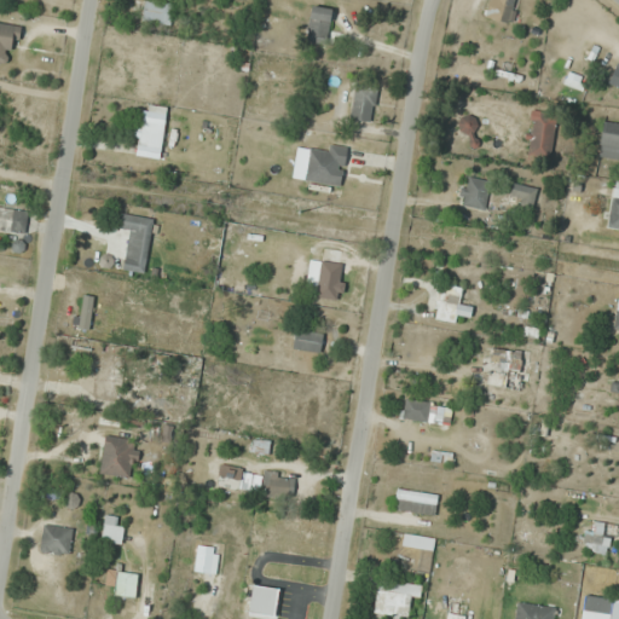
[(172,0),(142,0),(142,23),(172,23),(172,0)]
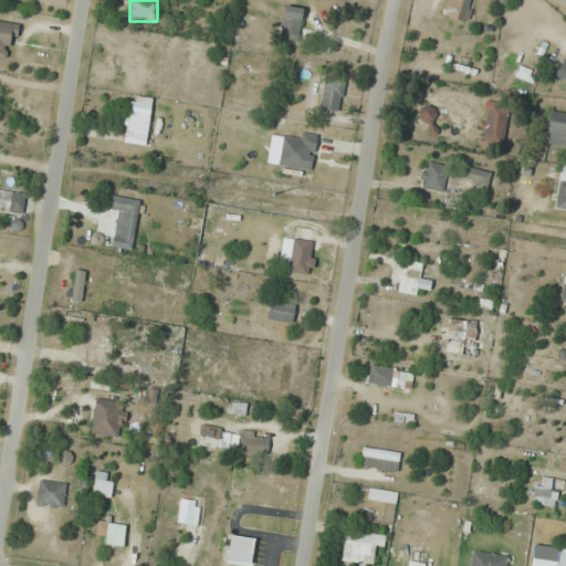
[(447,0),(442,13),(463,21),(471,0),(447,0)]
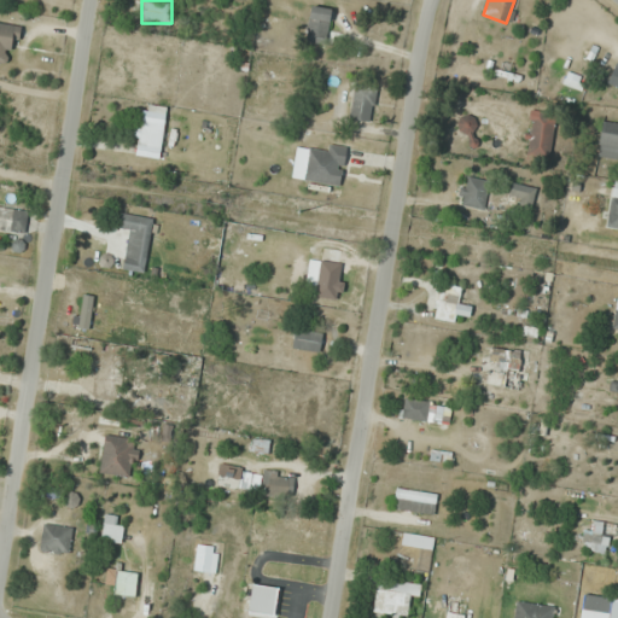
[(305,41),(326,44),(330,7),(309,5),(305,41)]
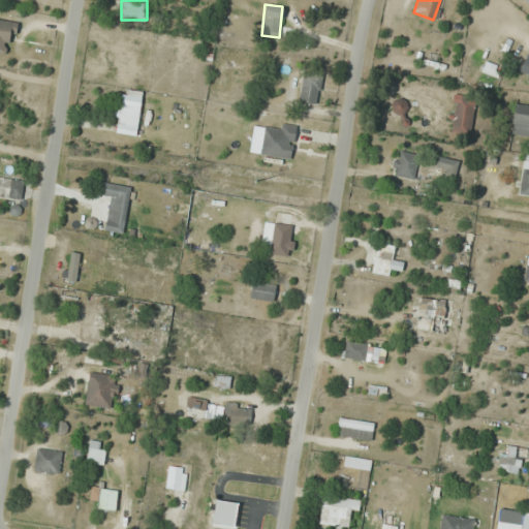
[(17,21),(0,18),(0,53),(1,53),(3,41),(13,43),(17,21)]
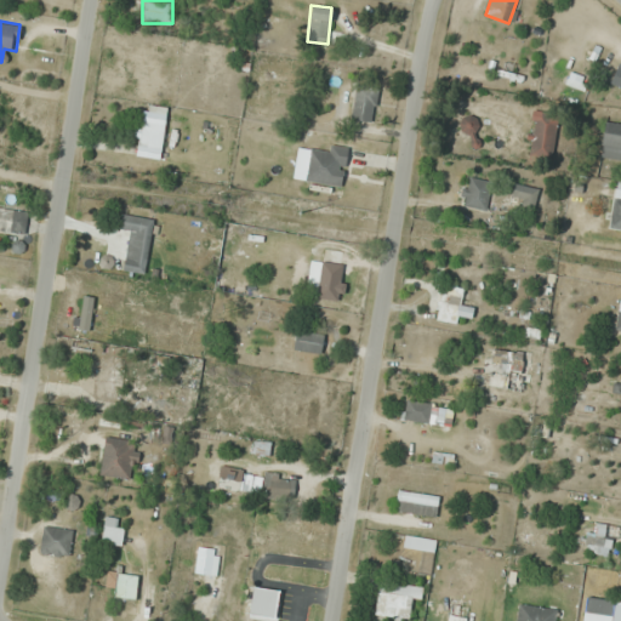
[(379,89),(357,84),(349,118),(371,123),(379,89)]
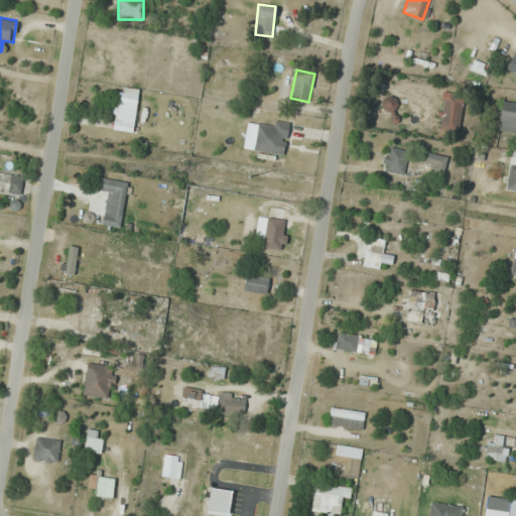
[(110,128),(132,132),(138,95),(114,90),(109,119),(112,119),(110,128)]
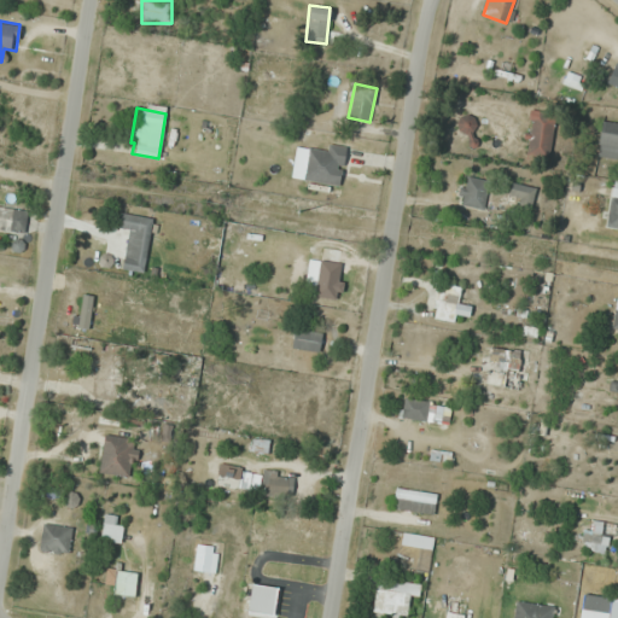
[(481,123),(465,111),(454,124),(468,138),(481,123)]
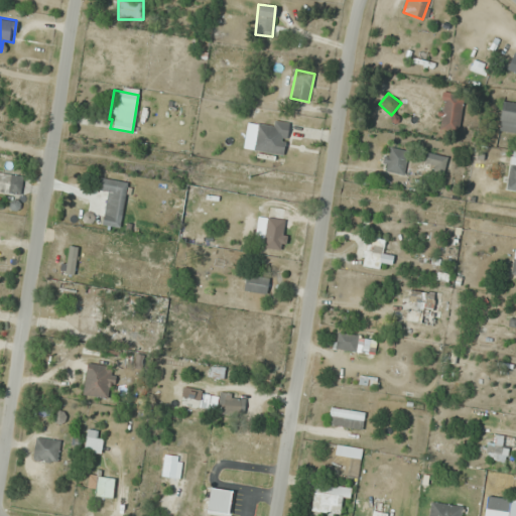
[(499,130),(515,131),(515,102),(501,101),(499,130)]
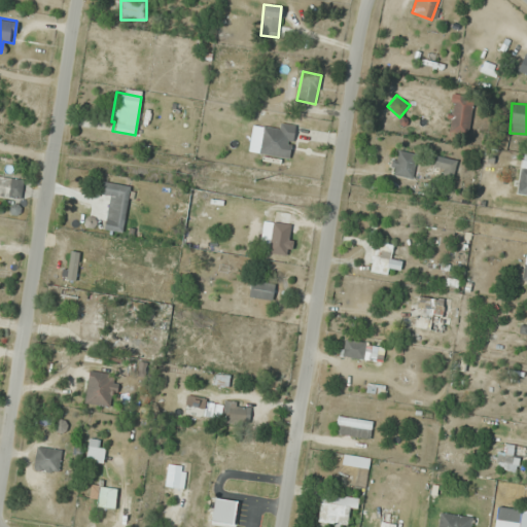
[(261,129),(258,152),(290,156),(294,125),(273,121),(272,130),(261,129)]
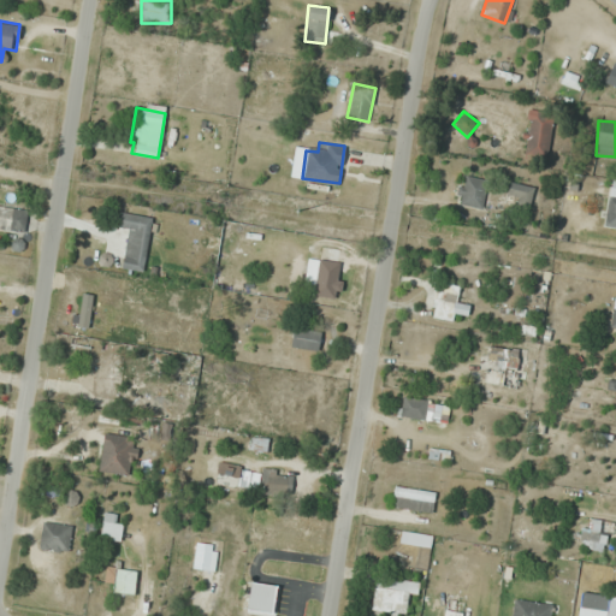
[(455,203),(483,207),(486,178),(458,175),(455,203)]
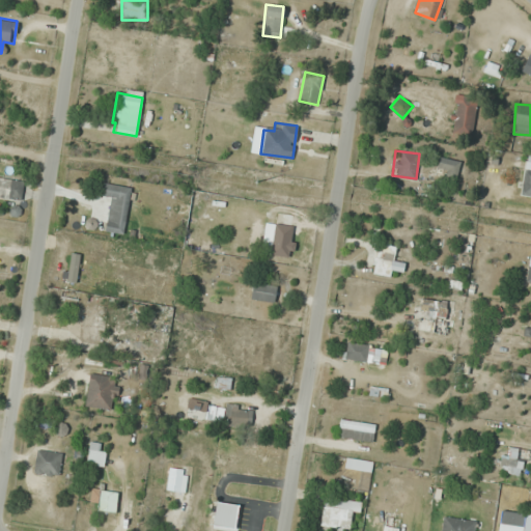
[(438,166),(447,168),(446,177),(455,179),(459,161),(440,156),(438,166)]
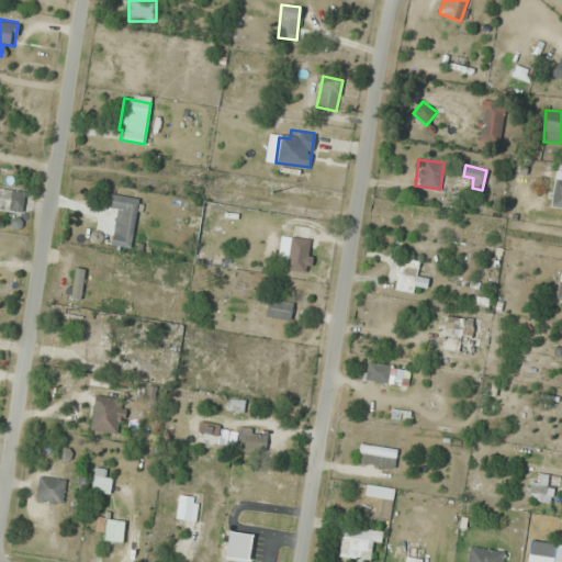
[(549,205),(561,206),(561,178),(554,177),(549,205)]
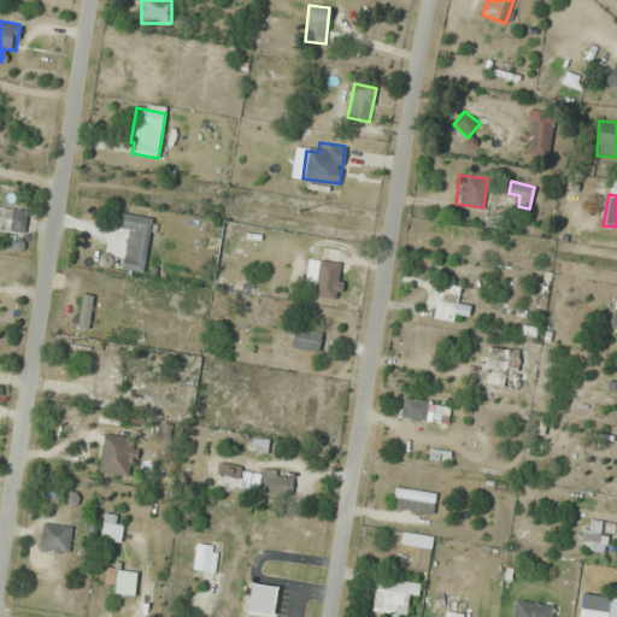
[(27,210),(0,205),(0,228),(23,231),(27,210)]
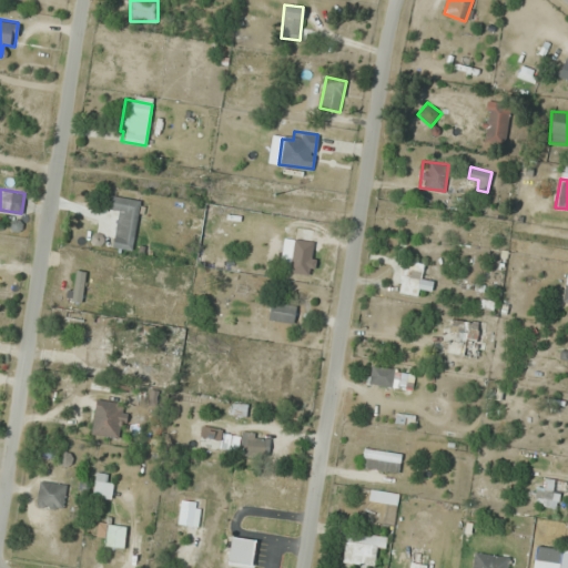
[(133,250),(140,199),(109,194),(107,206),(117,208),(112,246),(133,250)]
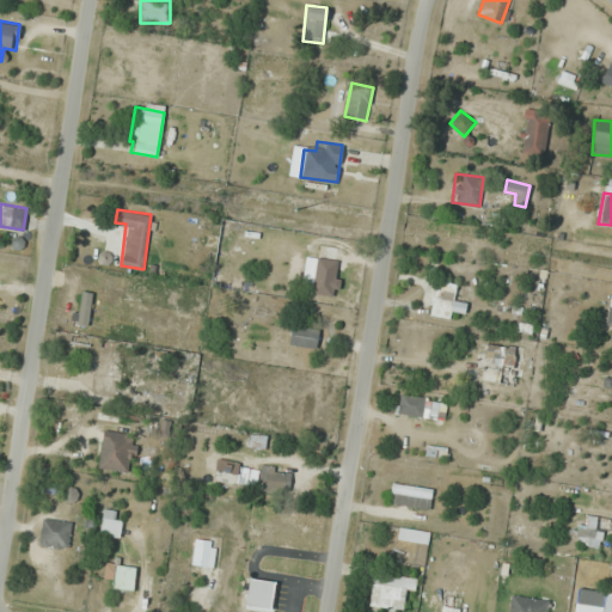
[(450,320),(453,308),(463,312),(466,301),(454,297),(458,286),(439,279),(427,312),(450,320)]
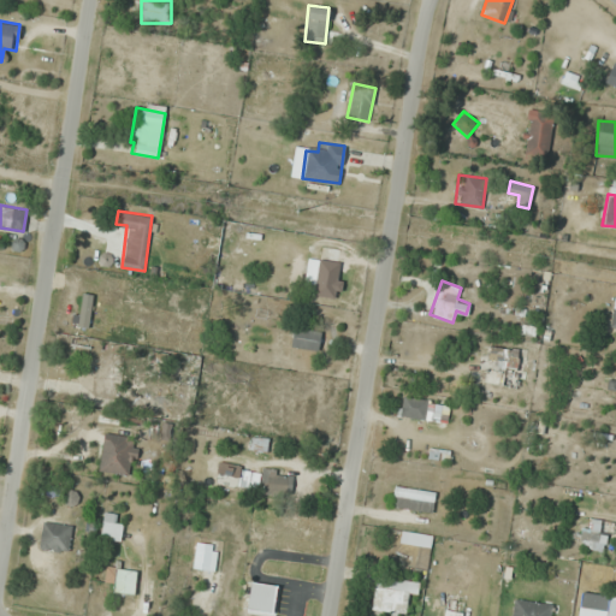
[(317,351),(321,332),(295,325),(290,345),(317,351)]
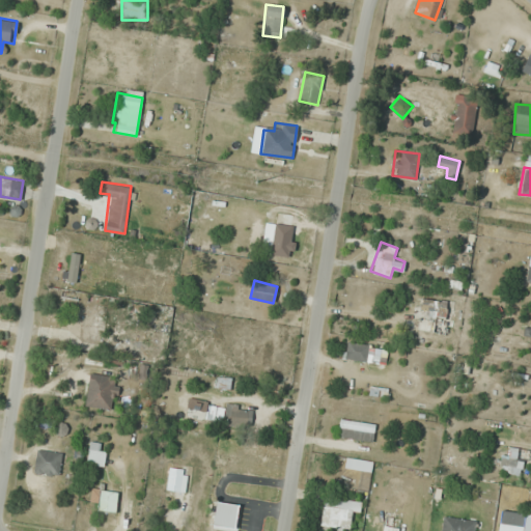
[(447,299),(423,299),(423,320),(446,322),(447,299)]
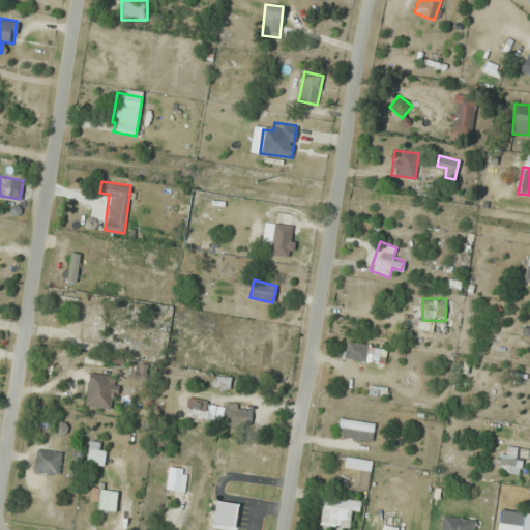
[(80,339),(99,341),(100,331),(112,332),(113,320),(102,319),(104,307),(83,305),(80,339)]
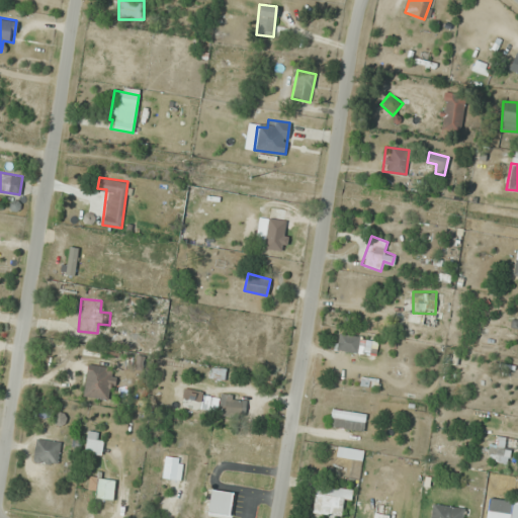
[(359,336),(338,332),(335,349),(356,352),(359,336)]
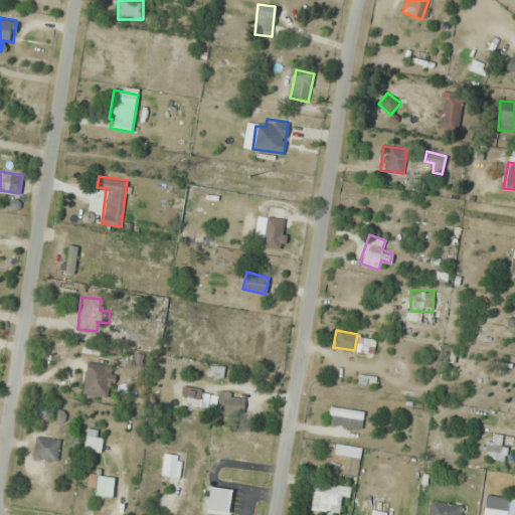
[(80,392),(109,398),(115,366),(87,361),(80,392)]
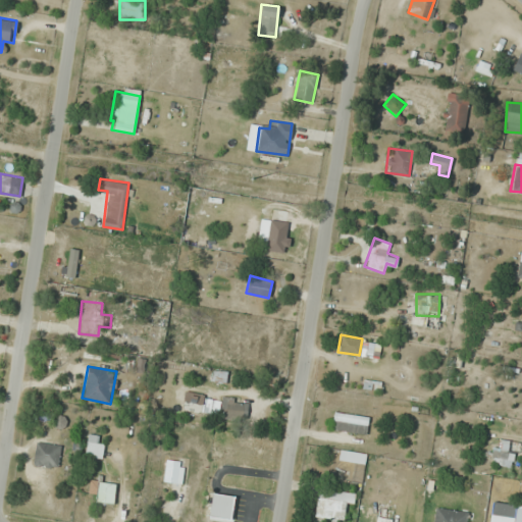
[(247,398),(220,397),(220,417),(247,418),(247,398)]
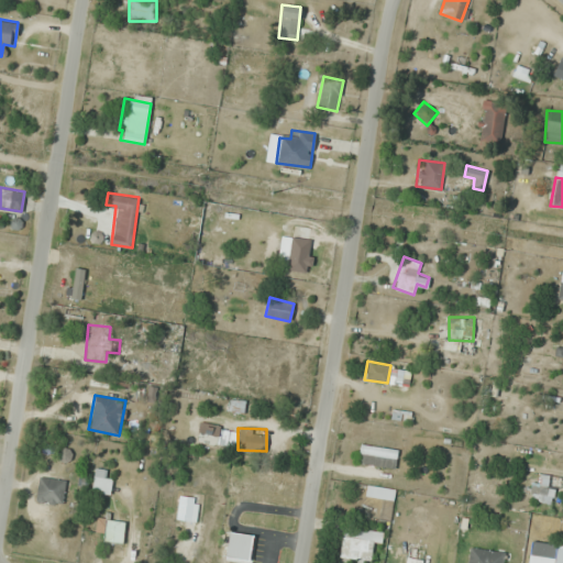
[(398,450),(361,442),(356,462),(395,470),(398,450)]
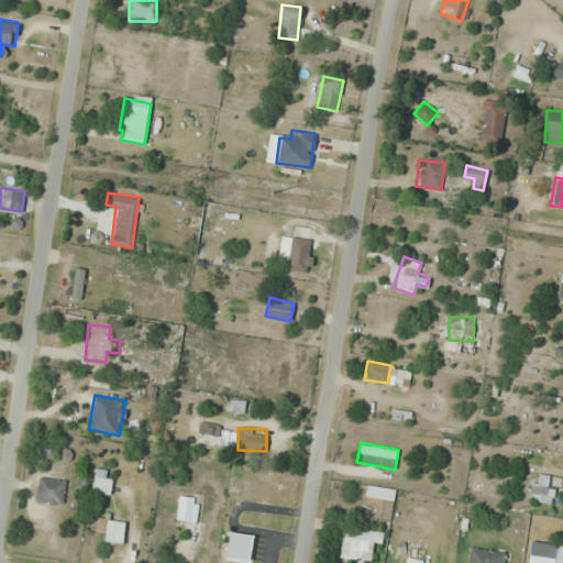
[(111,493),(110,468),(92,470),(94,494),(111,493)]
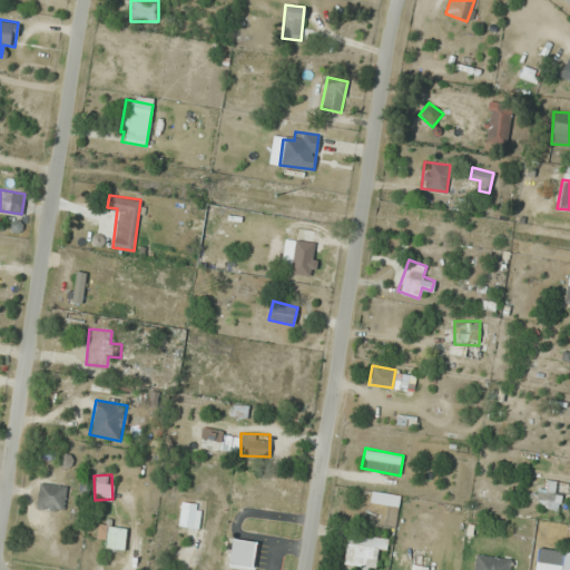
[(536,507),(561,510),(566,482),(548,479),(546,489),(538,488),(536,507)]
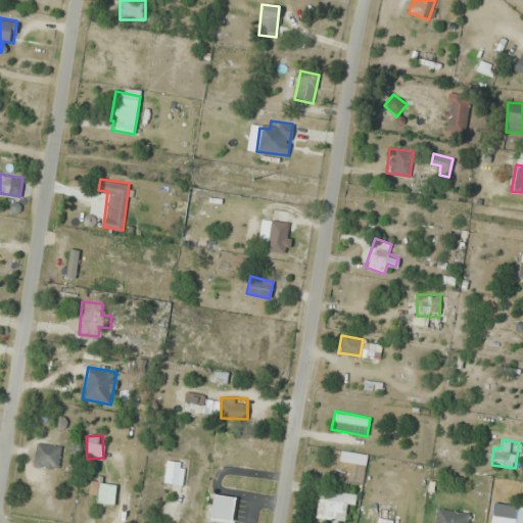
[(58,469),(60,444),(35,443),(33,468),(58,469)]
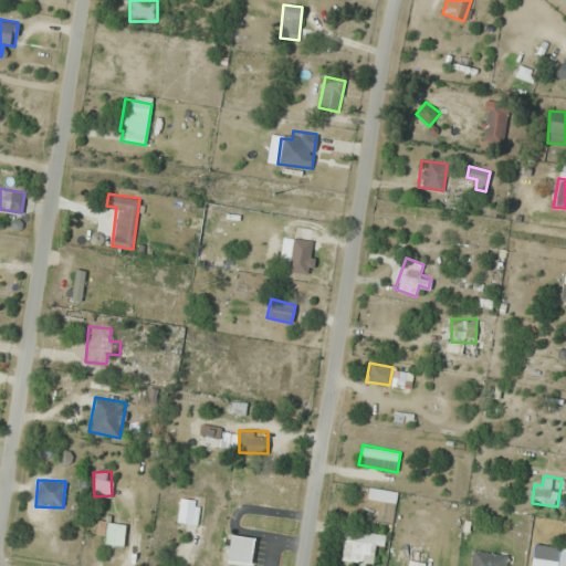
[(397,490),(368,488),(367,500),(396,502),(397,490)]
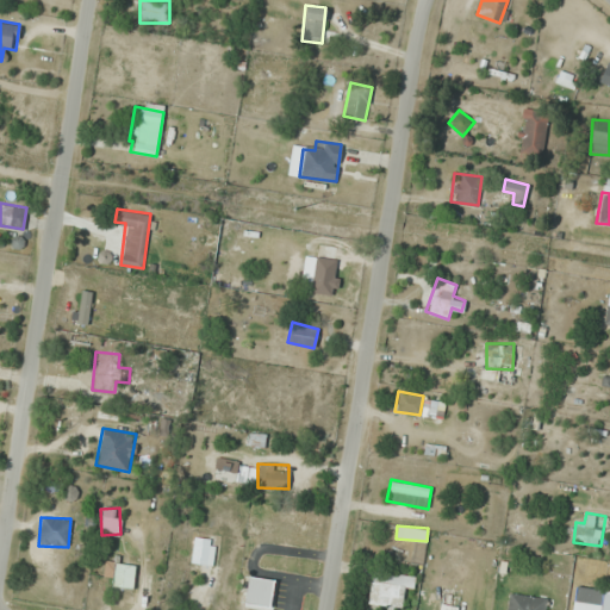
[(218,536),(193,534),(191,561),(215,565),(218,536)]
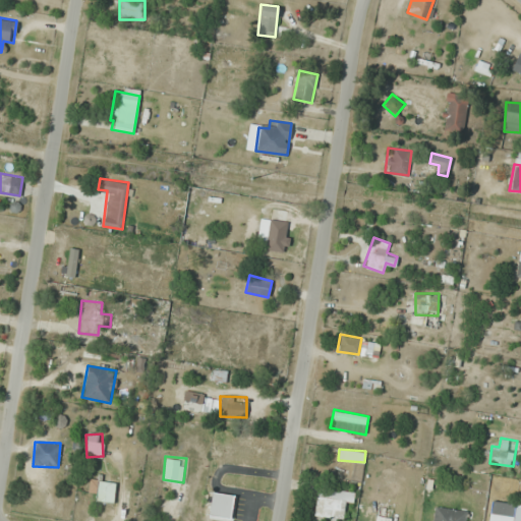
[(114,501),(114,480),(96,480),(96,501),(114,501)]
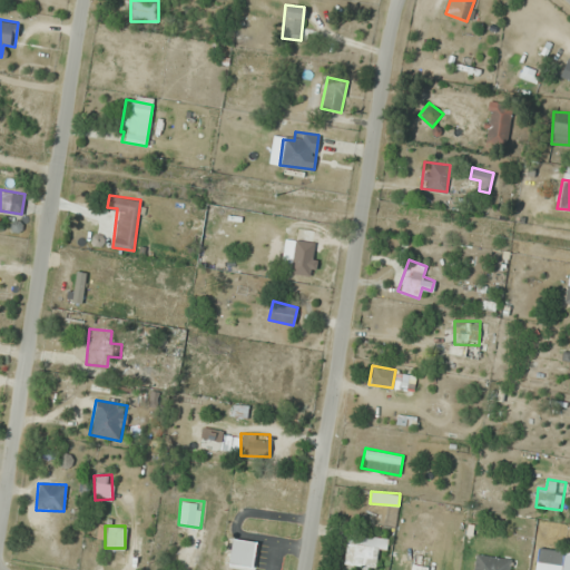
[(386,538),(349,531),(343,563),(373,569),(375,558),(383,559),(386,538)]
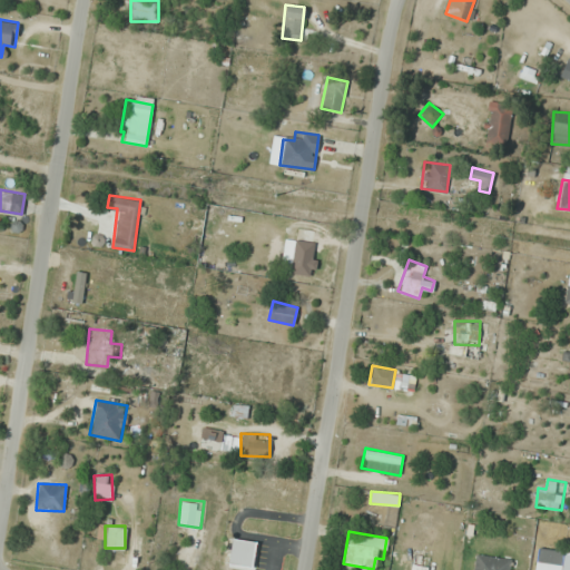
[(509,569),(511,558),(475,553),(472,569),(509,569)]
